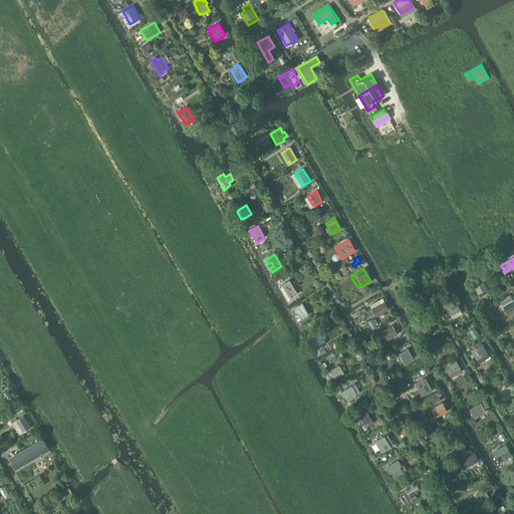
[(299,276),(296,271),(288,275),(291,281),(299,276)]
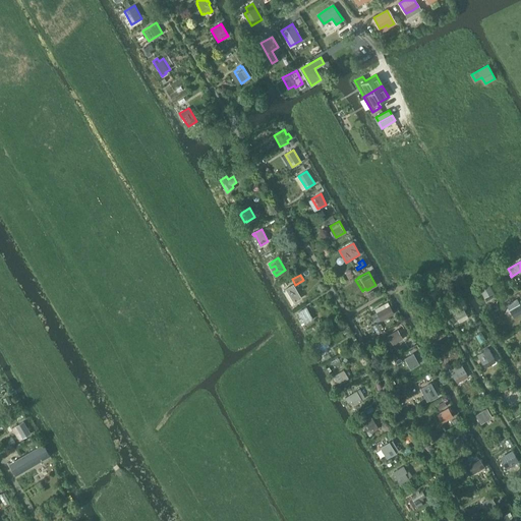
[(488,282),(479,287),(484,297),(495,292),(488,282)]
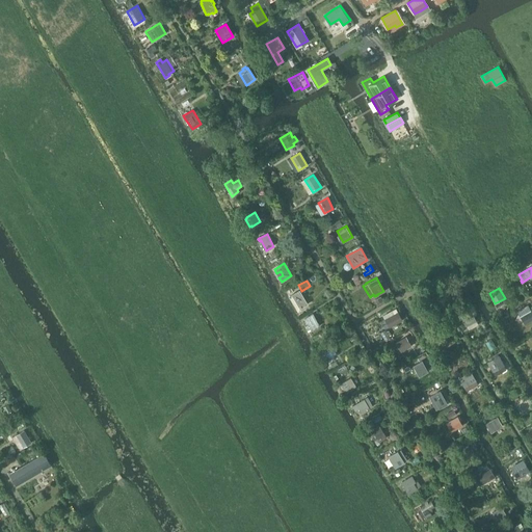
[(293,293),(289,296),(298,312),(301,310),(301,308),(309,303),(299,290),(297,291),(293,293)]
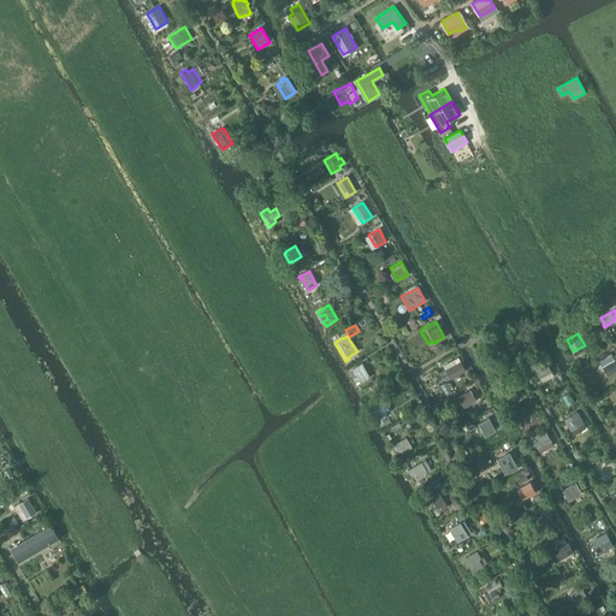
[(440,343),(433,347),(437,353),(444,349),(440,343)]
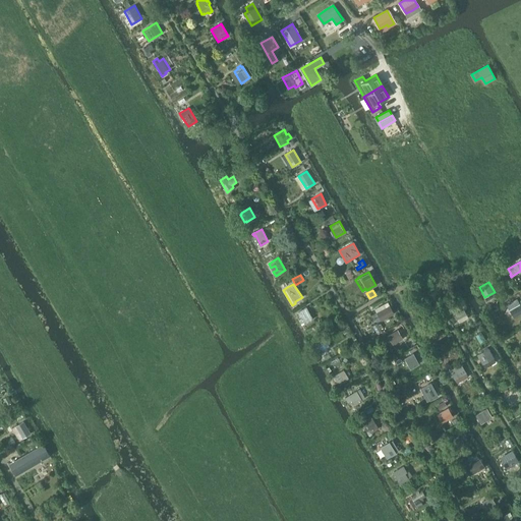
[(520,304),(517,298),(507,304),(512,313),(520,308),(520,304)]
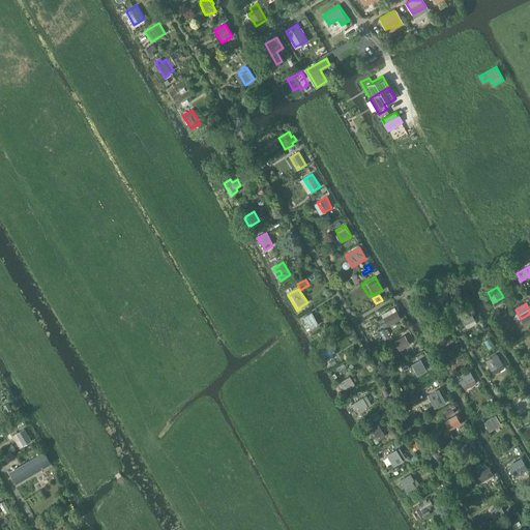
[(468,308),(459,313),(465,325),(475,320),(471,312),(470,312),(468,308)]
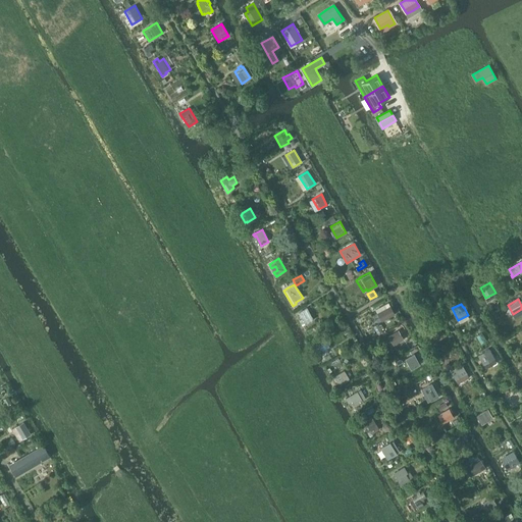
[(389,306),(377,313),(382,321),(396,314),(390,306),(389,306)]
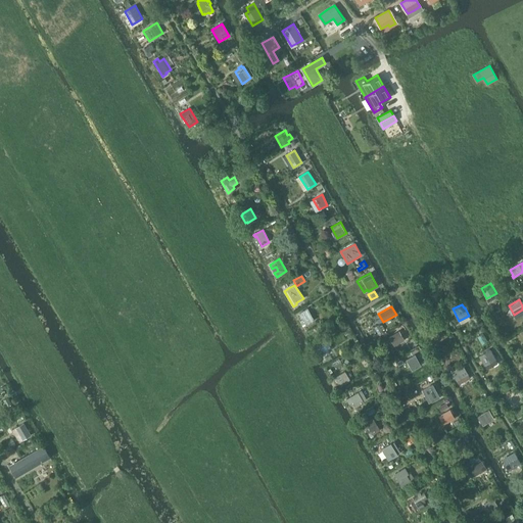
[(300,315),(298,317),(300,321),(302,319),(305,324),(306,325),(315,320),(307,308),(307,307),(299,313),(299,314),(300,315)]
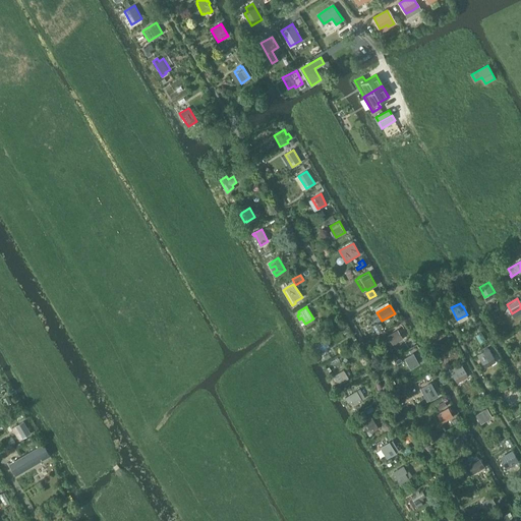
[(436,321),(424,327),(429,336),(441,330),(436,321)]
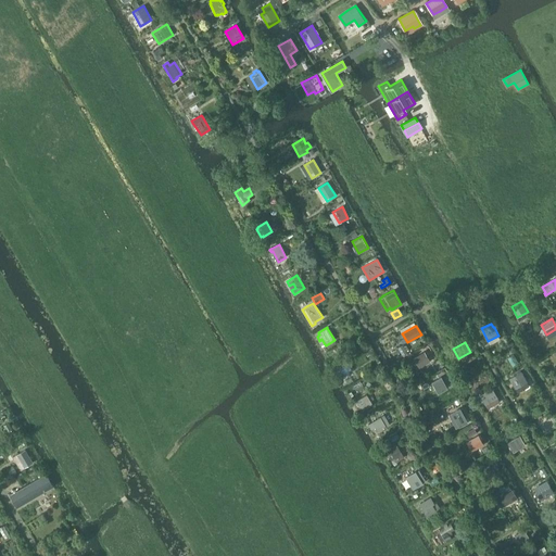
[(403,344),(397,348),(403,356),(407,353),(403,344)]
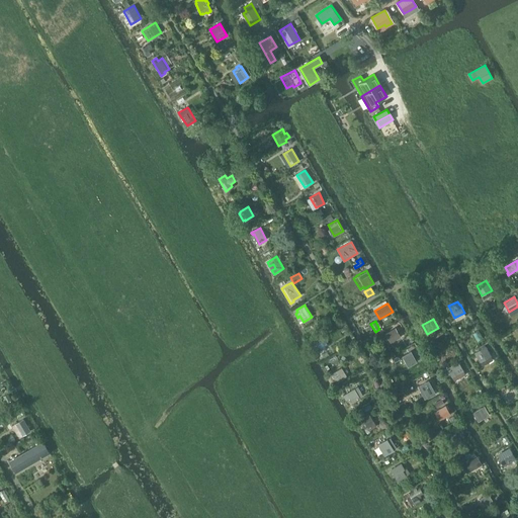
[(396,328),(385,334),(391,343),(401,337),(396,328)]
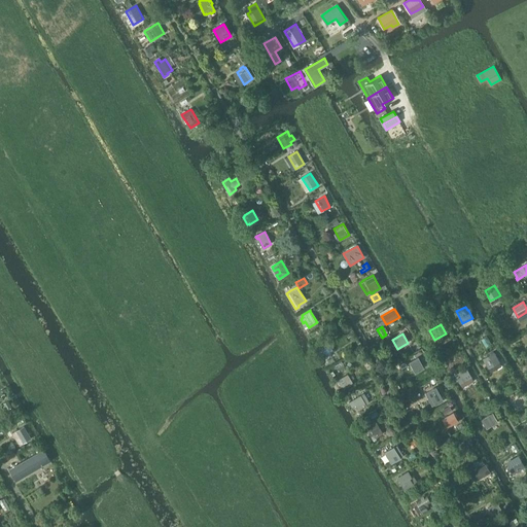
[(326,339),(316,344),(320,350),(322,349),(325,354),(325,355),(334,350),(326,339)]
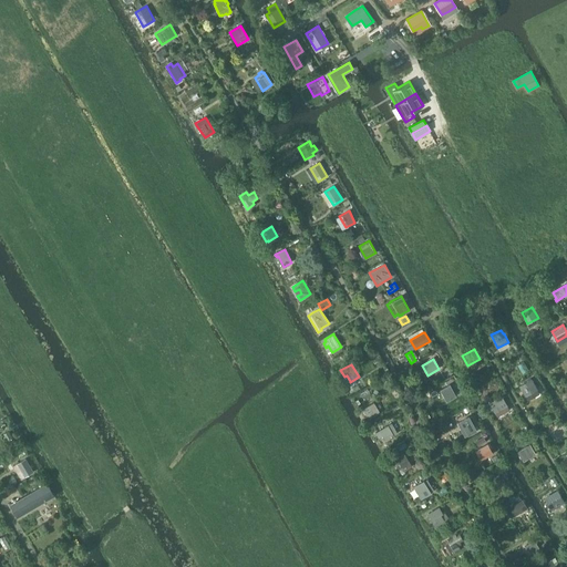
[(532,379),(519,387),(525,397),(533,391),(538,389),(532,379)]
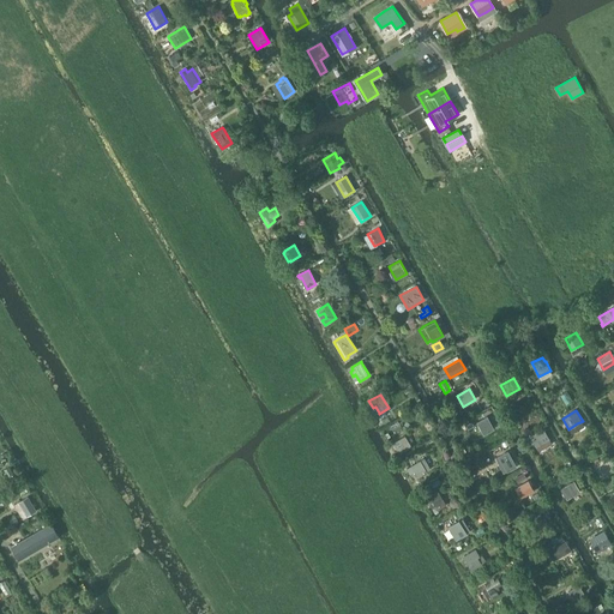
[(486,417),(476,422),(479,426),(476,428),(481,437),(483,434),(485,437),(494,431),(494,429),(495,429),(491,421),(493,420),(491,415),(486,417)]
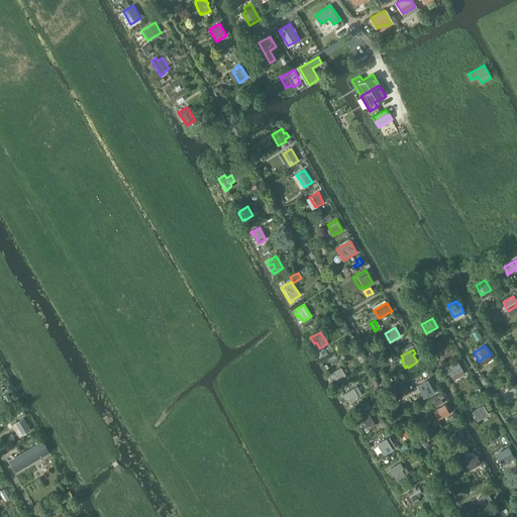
[(338,360),(335,355),(329,359),(331,364),(338,360)]
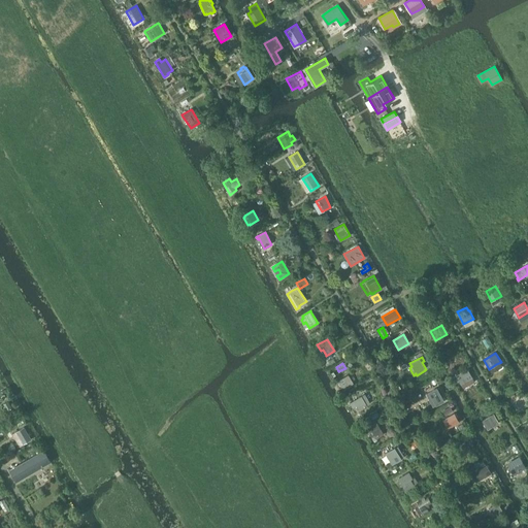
[(467,368),(456,375),(461,385),(472,378),(473,377),(467,368)]
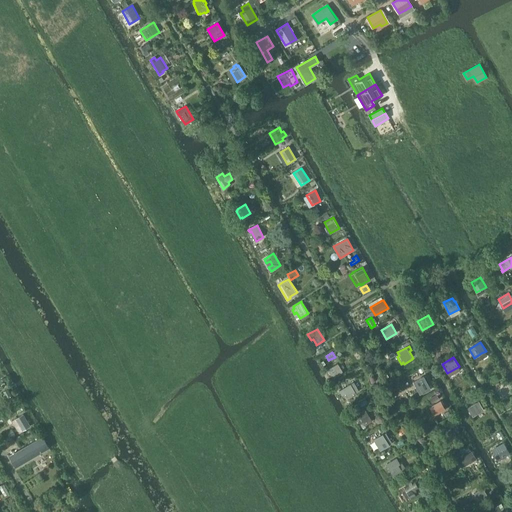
[(338,363),(328,370),(334,379),(344,373),(343,372),(338,363)]
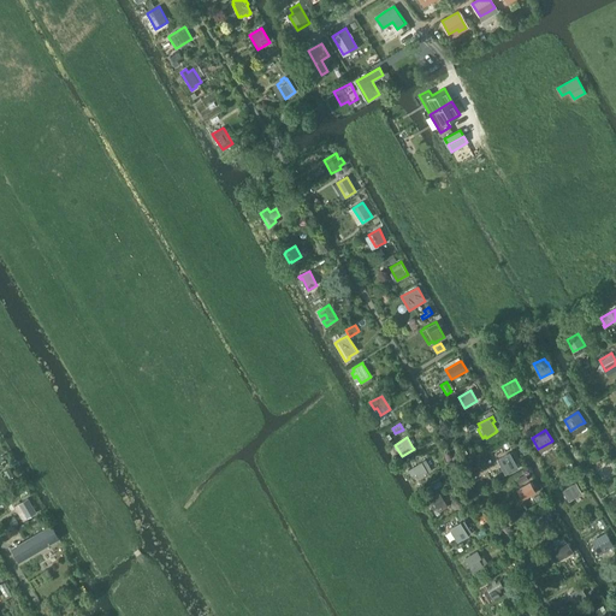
[(517,467),(513,458),(497,466),(498,467),(495,468),(498,477),(502,475),(517,467)]
